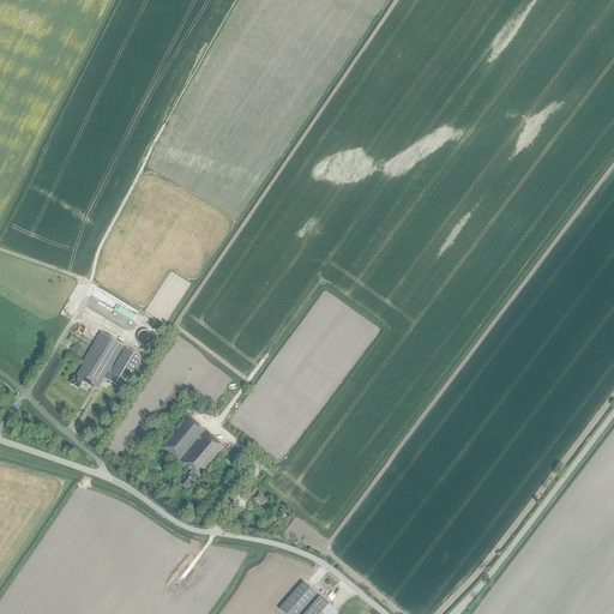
[(96,287),(91,296),(102,301),(107,292),(96,287)]
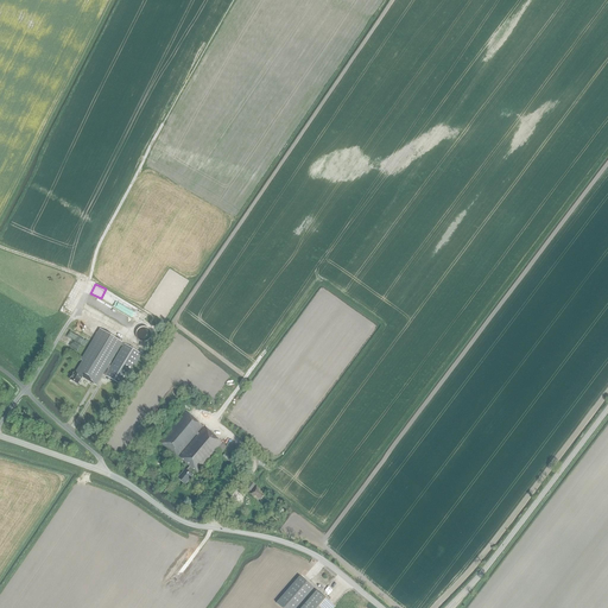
[(122,342),(100,329),(99,328),(77,363),(80,365),(76,372),(75,372),(70,380),(77,385),(82,378),(96,386),(103,374),(122,386),(141,354),(124,343),(113,362),(111,361),(122,342)]
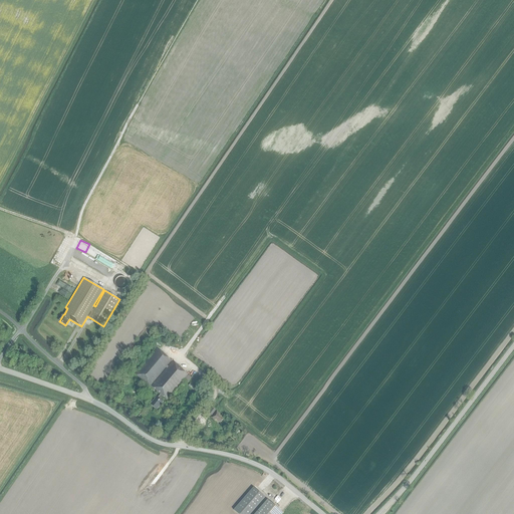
[(169,362),(171,359),(157,348),(135,373),(149,386),(167,364),(168,365),(151,384),(161,394),(158,398),(157,397),(151,404),(157,409),(163,402),(161,401),(164,397),(167,400),(185,378),(188,381),(191,377),(171,360),(169,362)]
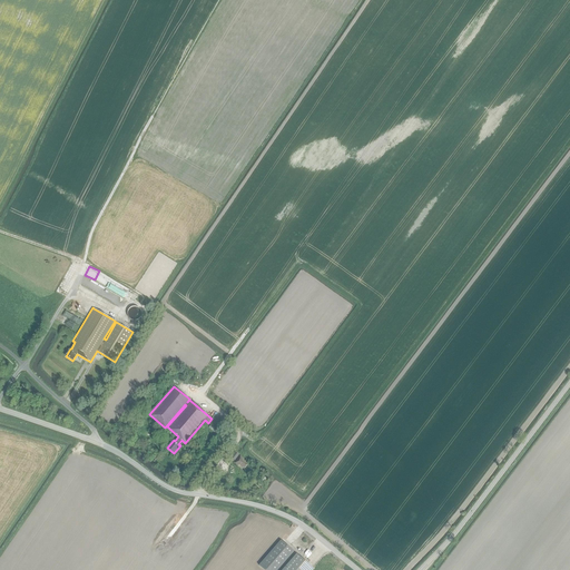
[(248,463),(243,460),(244,459),(241,455),(235,462),(238,465),(239,464),(245,469),(248,463)]
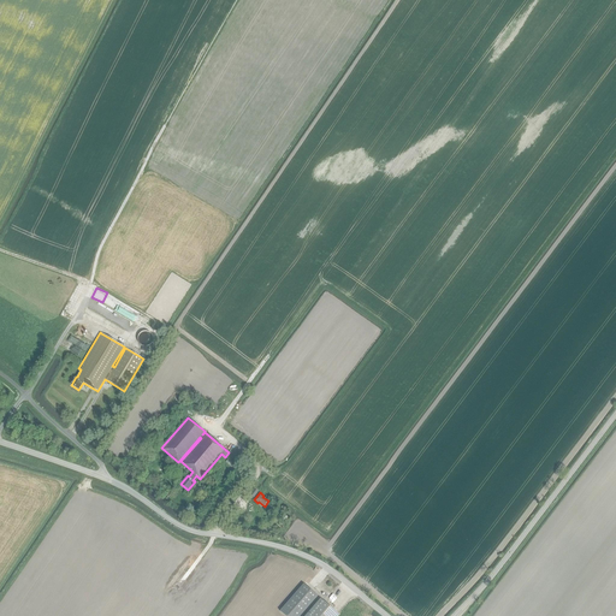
[(300,615),(318,597),(303,584),(279,611),(285,615),(300,615)]
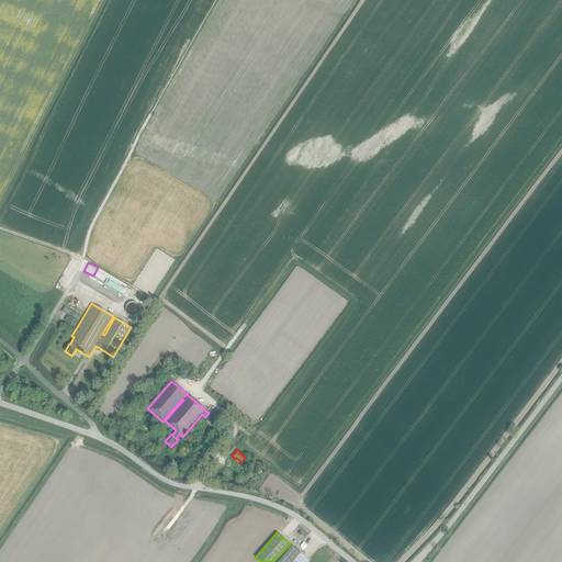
[(307,561),(310,561),(293,546),(279,561),(307,561)]
